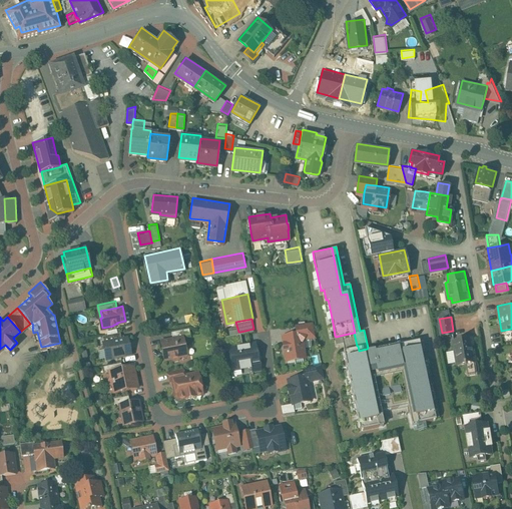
[(314,320),(299,322),(300,332),(309,330),(310,333),(316,333),(314,320)]
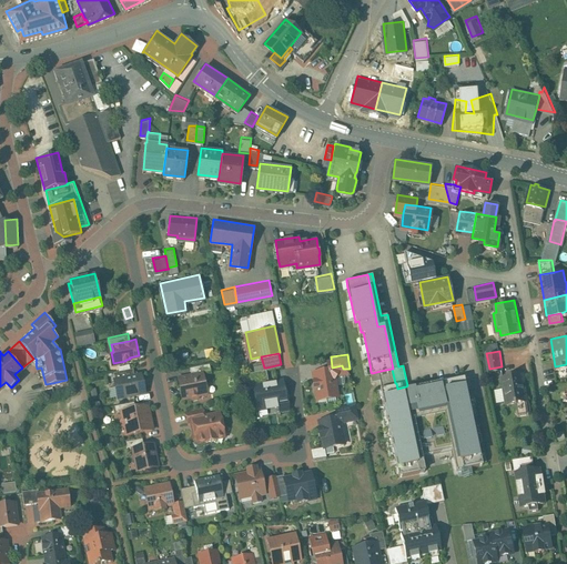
[(210,361),(190,365),(192,373),(203,371),(211,370),(210,361)]
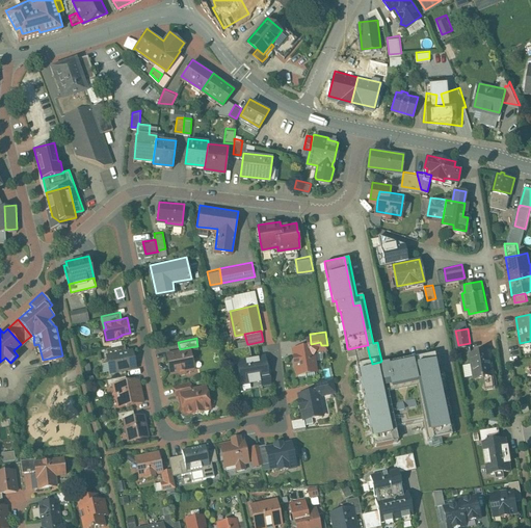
[(125,342),(107,346),(108,352),(127,349),(125,342)]
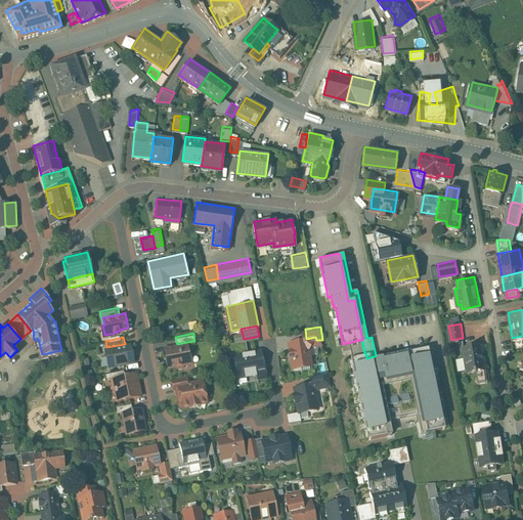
[(306,339),(290,341),(291,349),(290,349),(290,355),(292,355),(294,371),(302,370),(301,364),(311,362),(309,344),(316,342),(316,340),(315,337),(306,339)]
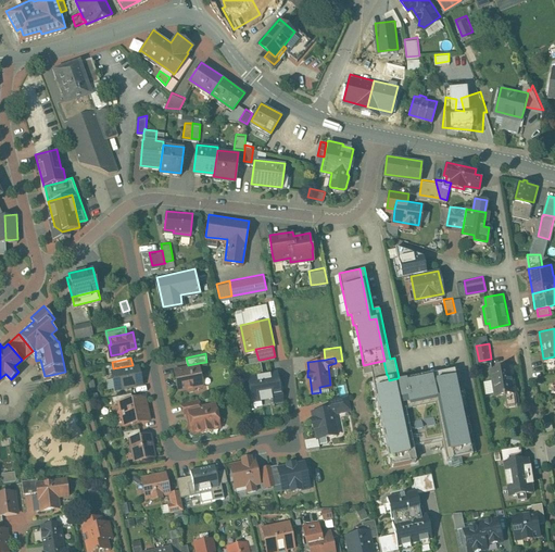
[(259,360),(242,363),(244,377),(249,376),(264,373),(261,360),(259,360)]
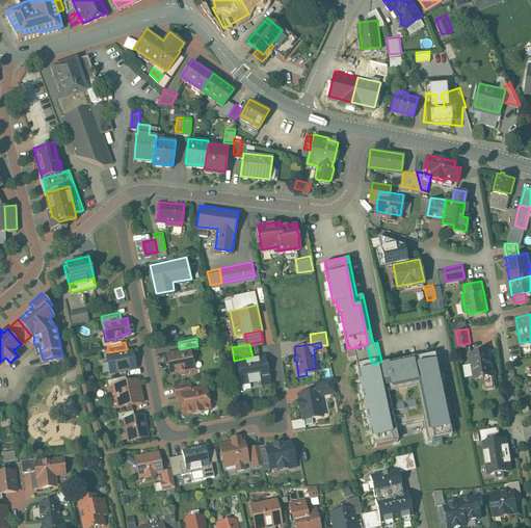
[(367,345),(356,347),(359,361),(370,359),(367,345)]
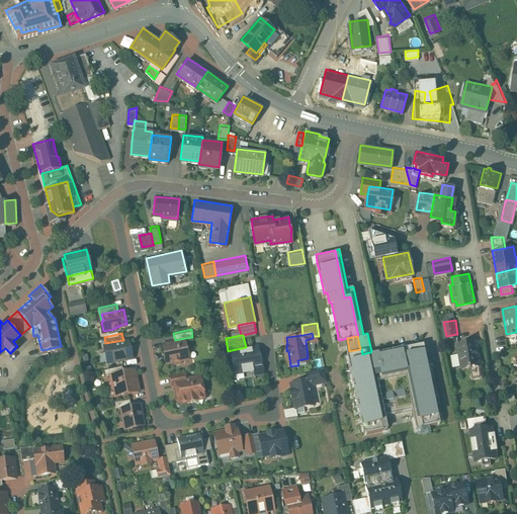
[(105,343),(104,343),(107,360),(133,355),(128,338),(123,340),(105,343)]
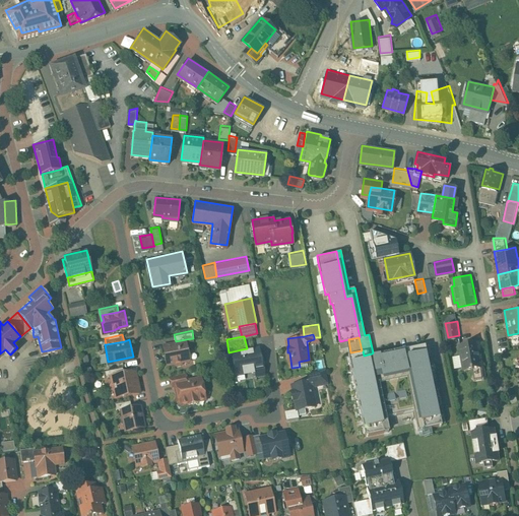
[(186,339),(164,343),(168,363),(174,362),(176,363),(181,362),(182,360),(188,359),(186,349),(188,347),(186,339)]
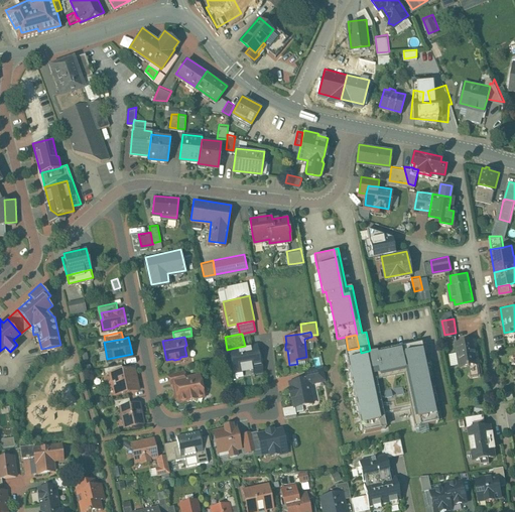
[(475,338),(457,341),(461,365),(468,363),(479,362),(475,338)]
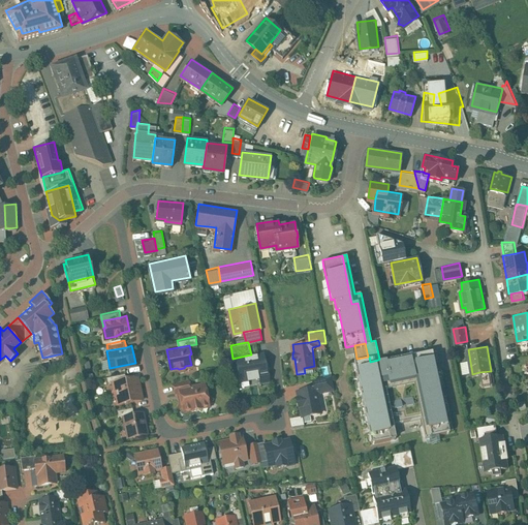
[(356,359),(354,360),(354,362),(356,369),(359,379),(362,394),(364,406),(367,421),(370,432),(371,439),(371,441),(396,436),(393,422),(422,415),(426,435),(451,430),(433,348),(410,353),(410,357),(386,362),(386,359),(386,358),(379,359),(378,360),(370,362),(369,357),(368,357),(356,359)]
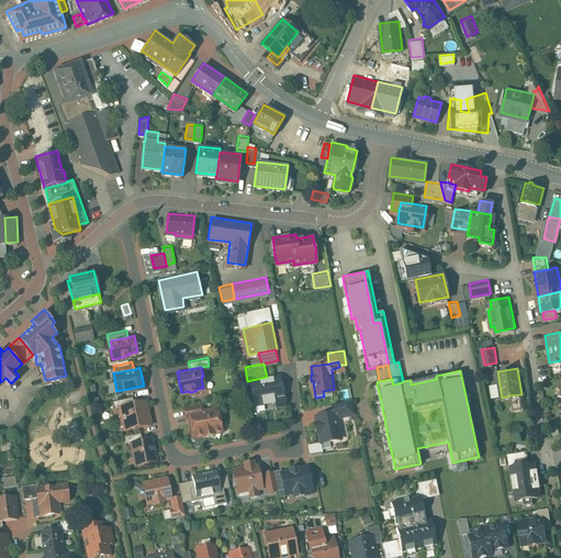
[(267,377),(251,380),(255,397),(264,394),(265,401),(275,399),(276,399),(277,403),(287,402),(284,391),(282,391),(280,375),(267,377)]
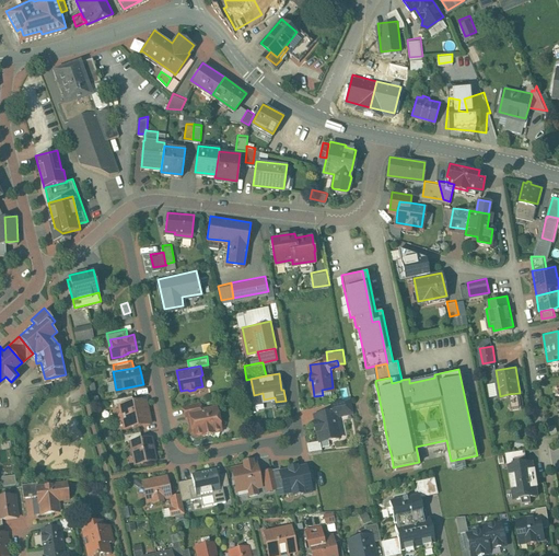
[(66,374),(51,378),(54,385),(68,381),(66,374)]
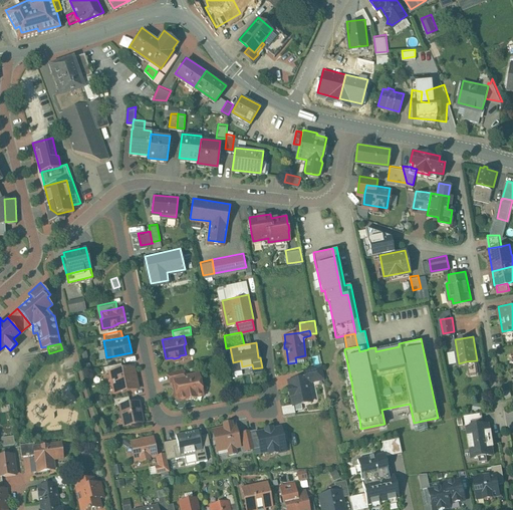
[(477,360),(466,361),(468,373),(479,371),(477,360)]
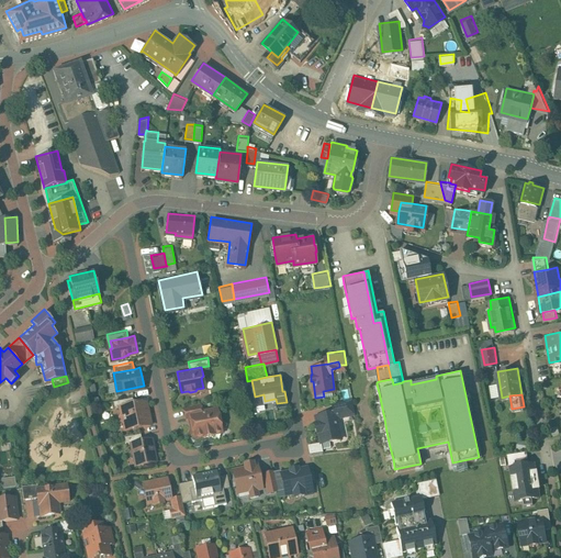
[(133,395),(113,399),(114,404),(118,405),(121,405),(121,404),(134,401),(133,395)]
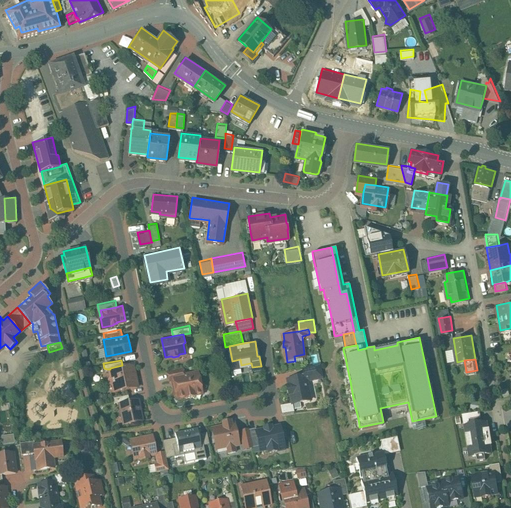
[(321,362),(303,365),(305,373),(306,373),(307,378),(314,377),(314,375),(323,373),(321,362)]
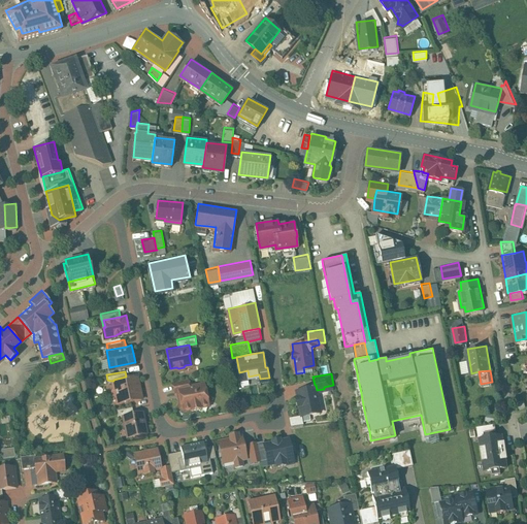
[(126,377),(113,380),(113,381),(114,386),(112,389),(113,393),(117,395),(118,401),(142,396),(137,374),(126,377)]
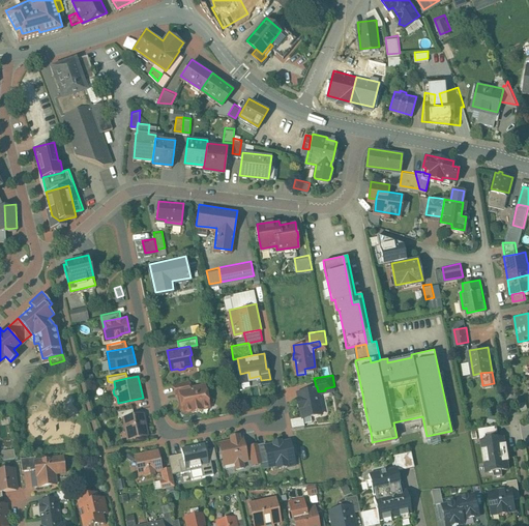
[(189,379),(173,382),(175,392),(181,391),(186,390),(185,387),(190,386),(189,379)]
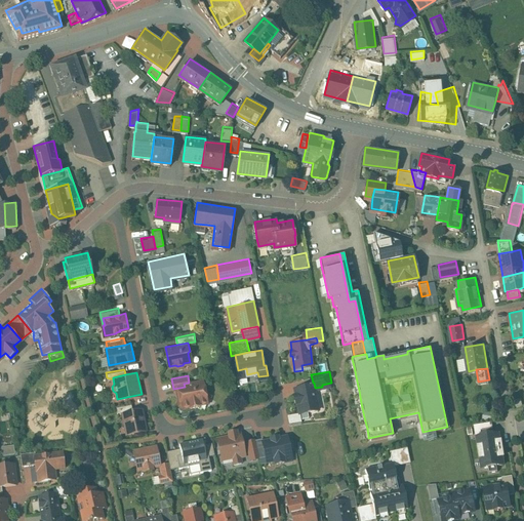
[(189,383),(184,384),(185,387),(179,388),(180,396),(178,399),(179,404),(183,405),(191,404),(192,405),(198,404),(199,402),(198,397),(206,396),(203,379),(189,383)]
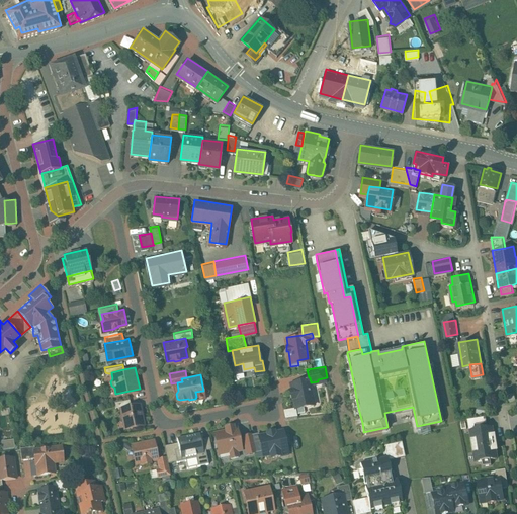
[(309,377),(291,381),(292,388),(291,388),(292,396),(294,396),(296,406),(315,402),(311,382),(310,377),(309,377)]
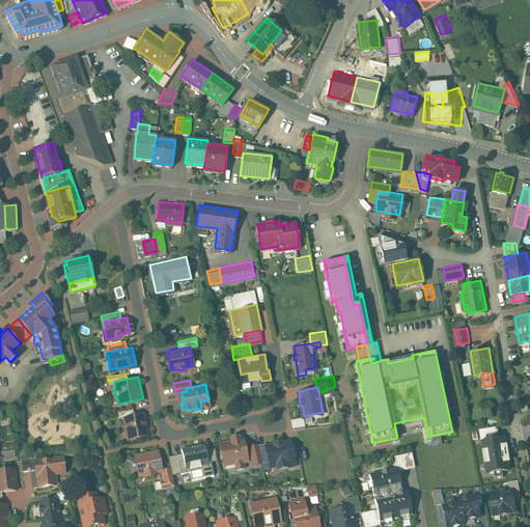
[(134,407),(118,410),(119,418),(124,417),(124,416),(135,414),(134,407)]
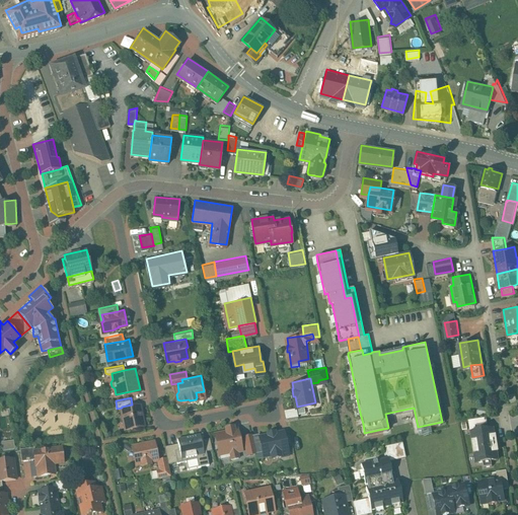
[(132,405),(122,407),(122,408),(124,418),(126,419),(128,427),(144,424),(140,402),(132,405)]
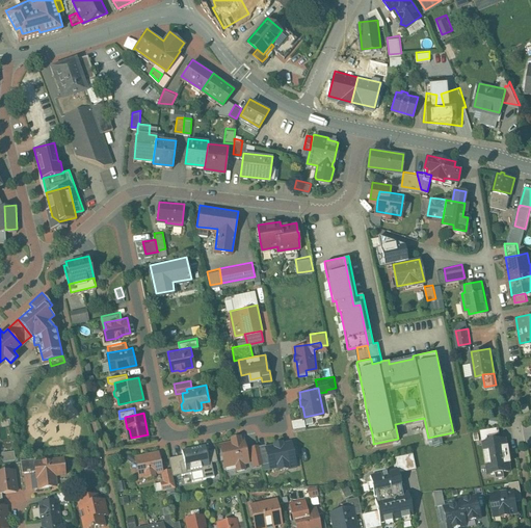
[(240,434),(232,437),(233,440),(223,442),(224,451),(222,451),(226,464),(227,468),(236,466),(237,468),(245,466),(244,459),(248,458),(245,446),(247,444),(244,442),(243,436),(241,437),(240,434)]
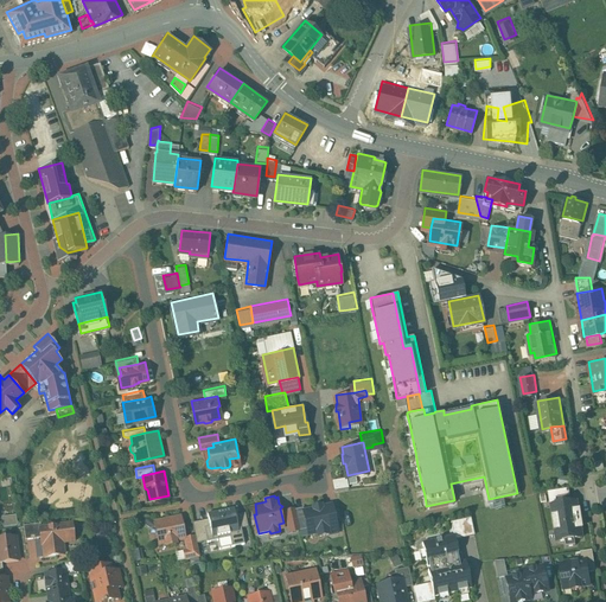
[(578,497),(553,501),(557,537),(566,536),(567,543),(576,540),(575,535),(584,533),(582,524),(584,524),(581,506),(579,506),(578,497)]
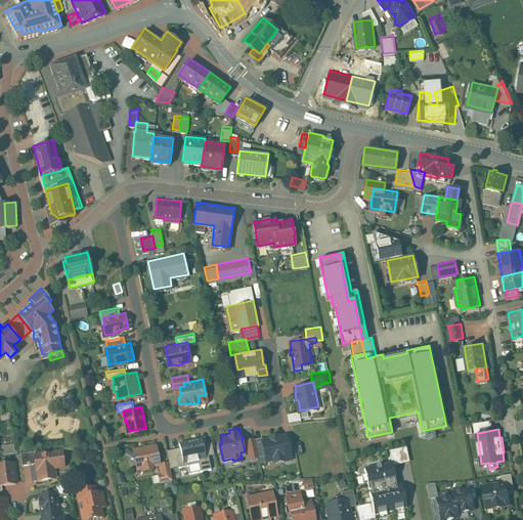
[(285,459),(284,456),(284,452),(291,450),(287,433),(278,435),(278,433),(270,435),(271,436),(263,438),(262,438),(266,453),(267,459),(274,458),(274,460),(285,459)]
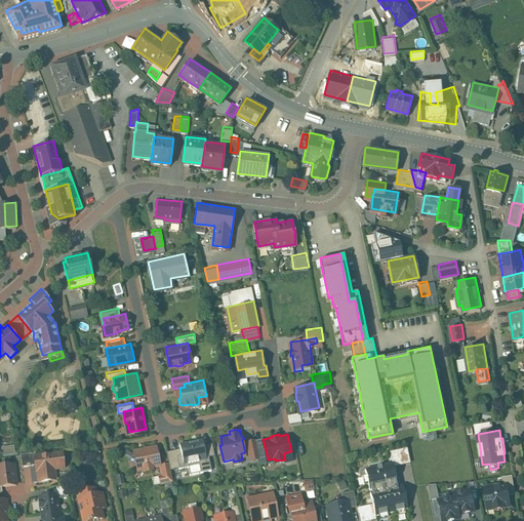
[(263,436),(255,438),(259,455),(267,454),(263,439),(264,439),(263,436)]
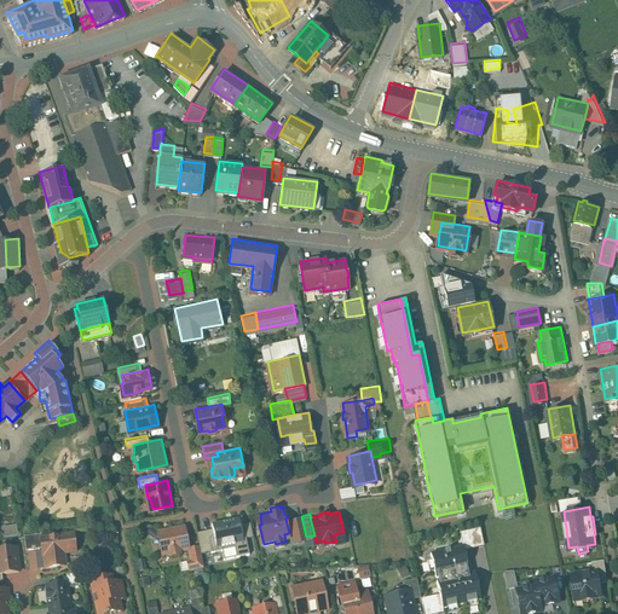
[(236,515),(212,520),(218,544),(244,539),(241,521),(240,521),(238,515),(236,516),(236,515)]
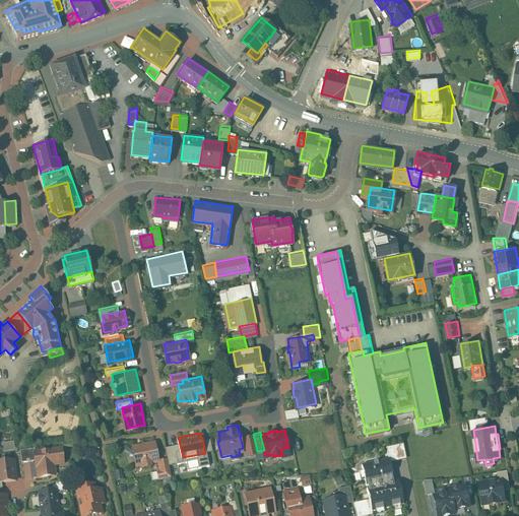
[(253,434),(245,435),(249,453),(257,451),(253,434)]
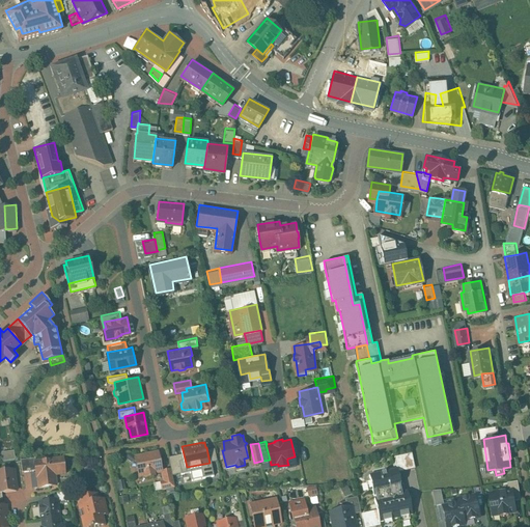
[(158,449),(136,454),(140,473),(146,472),(146,474),(154,473),(154,470),(162,469),(158,449)]
